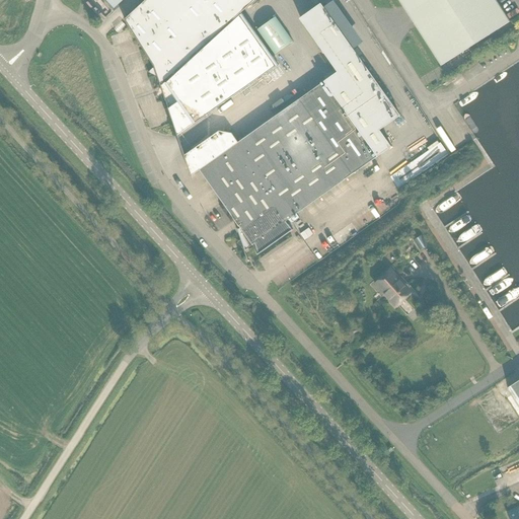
[(105,0),(114,8),(123,0),(105,0)]
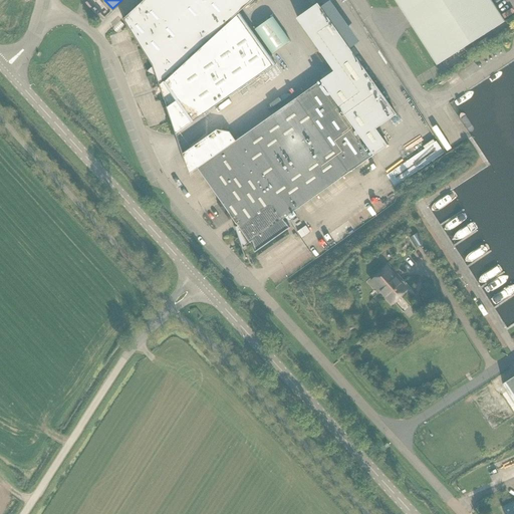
[(145,0),(124,19),(123,17),(122,18),(153,66),(147,72),(154,69),(176,135),(177,135),(276,64),(239,12),(252,0),(145,0)]
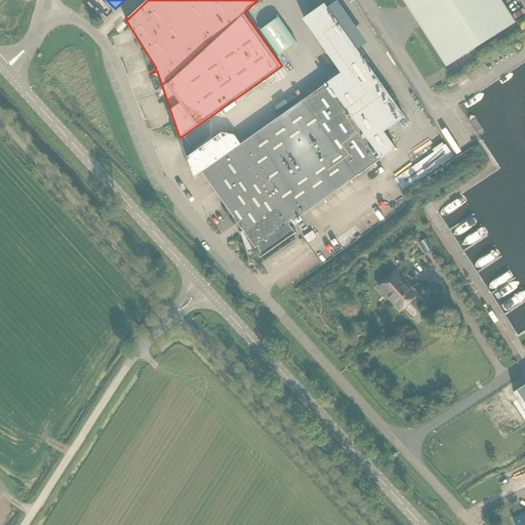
[(403,0),(446,67),(516,23),(500,0),(403,0)]
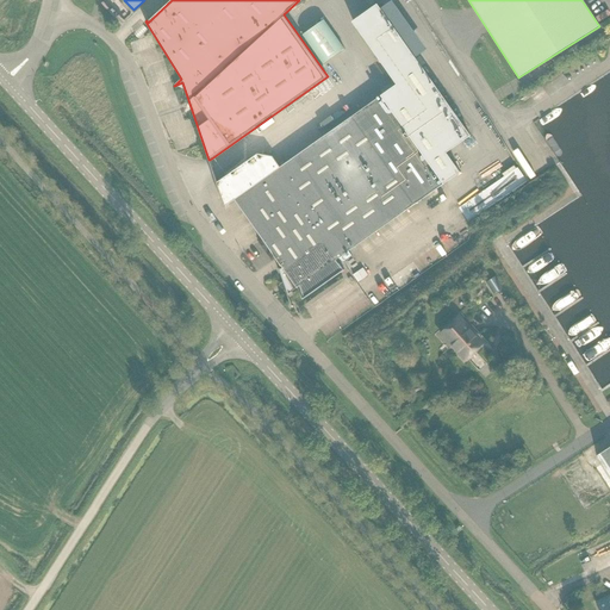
[(391,1),(380,10),(387,19),(402,38),(412,31),(391,1)]
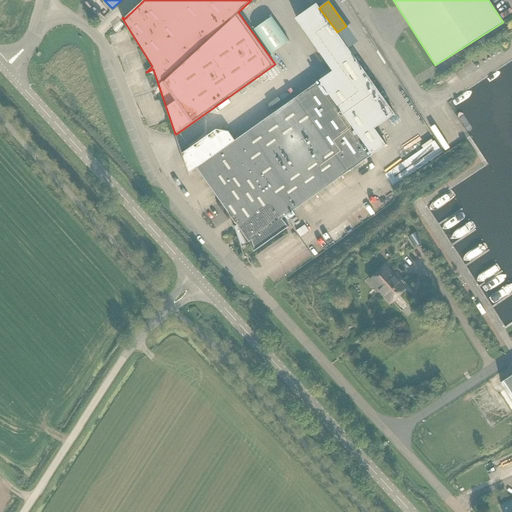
[(288,227),(282,219),(386,145),(386,144),(385,144),(374,129),(395,114),(337,32),(325,16),(318,20),(304,30),(333,71),(235,140),(229,131),(216,129),(182,154),(189,175),(189,173),(197,168),(237,225),(235,227),(234,226),(233,226),(242,248),(242,247),(251,240),(255,250),(254,251),(254,252),(289,227),(289,226),(288,227)]
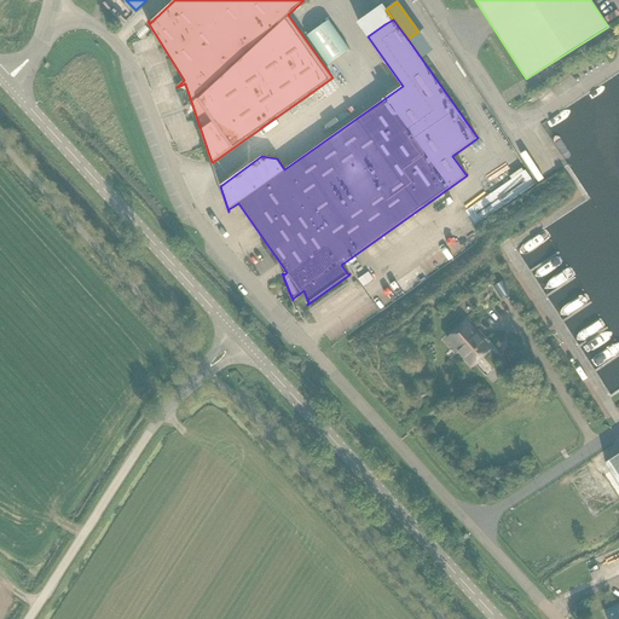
[(329,21),(306,36),(328,65),(350,50),(329,21)]
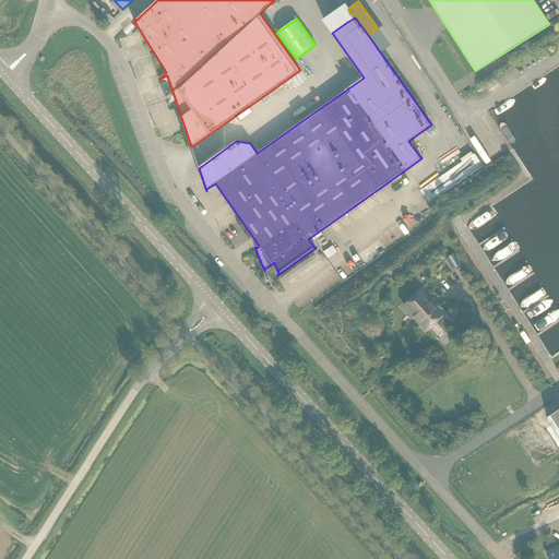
[(462,162),(473,154),(471,152),(460,159),(462,162)]
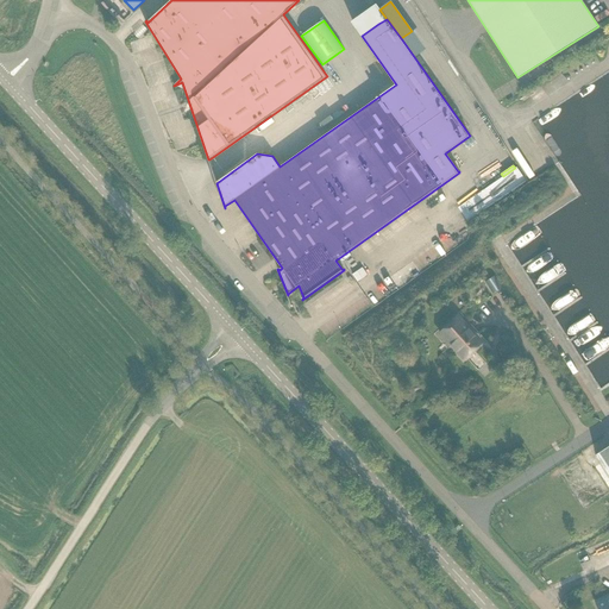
[(484,282),(491,293),(502,287),(495,276),(484,282)]
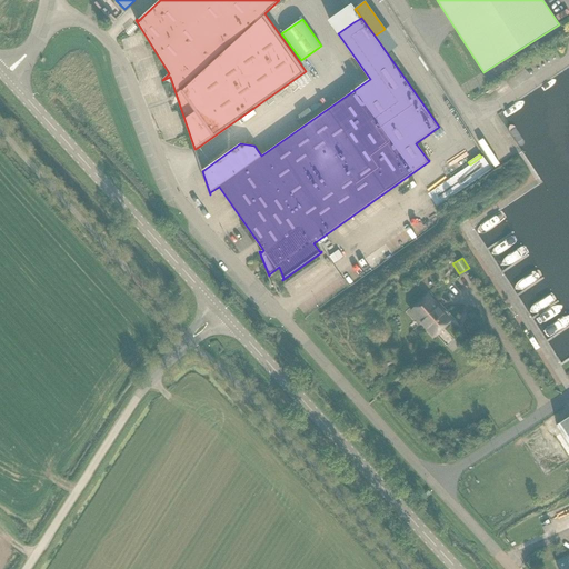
[(432,303),(427,297),(410,311),(428,330),(428,329),(435,336),(449,321),(443,316),(445,313),(433,302),(432,303)]
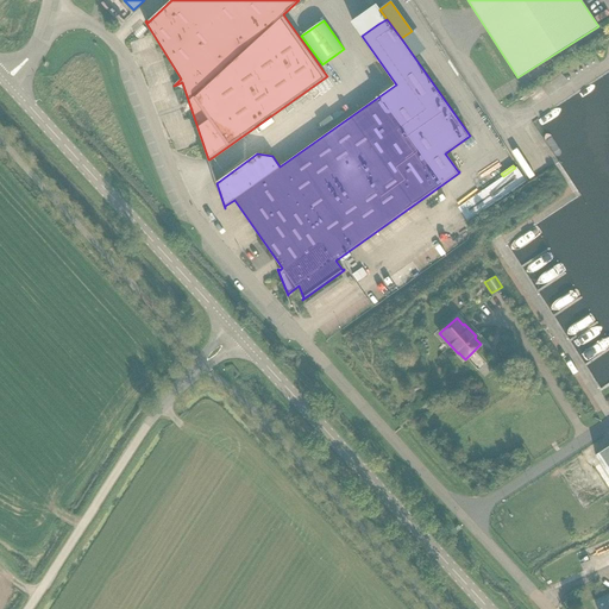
[(608,446),(595,456),(608,477),(608,446)]
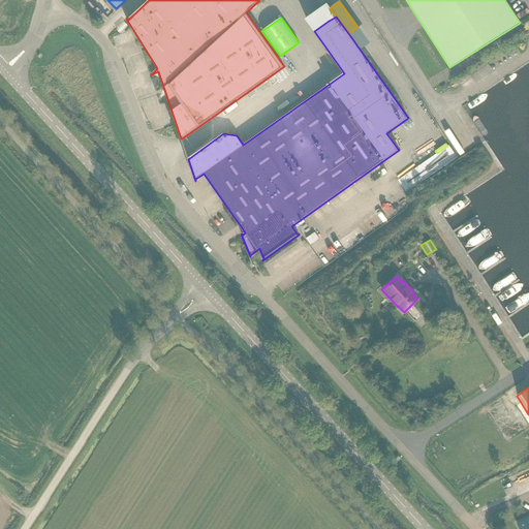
[(528,528),(528,517),(517,523),(519,528),(528,528)]
